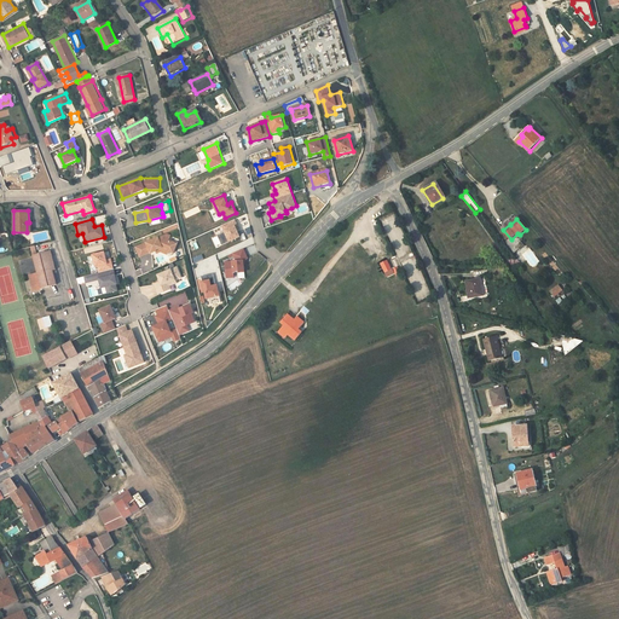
[(223,225),(230,242),(241,237),(236,226),(238,226),(235,220),(223,225)]
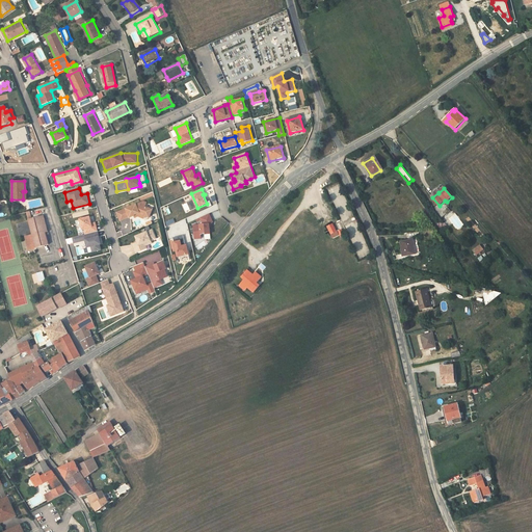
[(143,201),(116,212),(120,222),(137,214),(139,218),(144,219),(145,217),(150,218),(153,210),(145,207),(148,203),(143,201)]
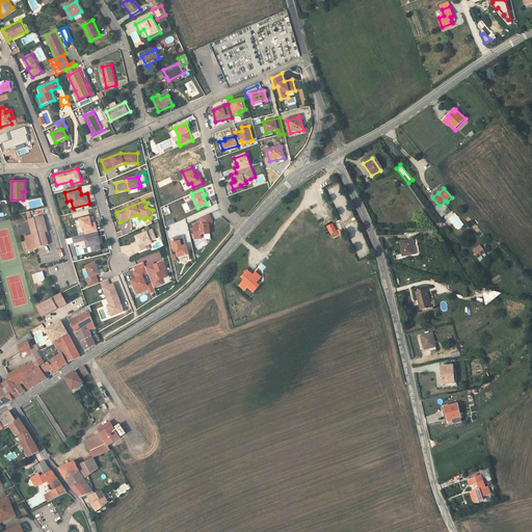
[(193,225),(194,239),(201,238),(201,235),(205,234),(206,235),(210,234),(209,224),(213,222),(212,219),(209,214),(201,218),(201,219),(204,224),(193,225)]
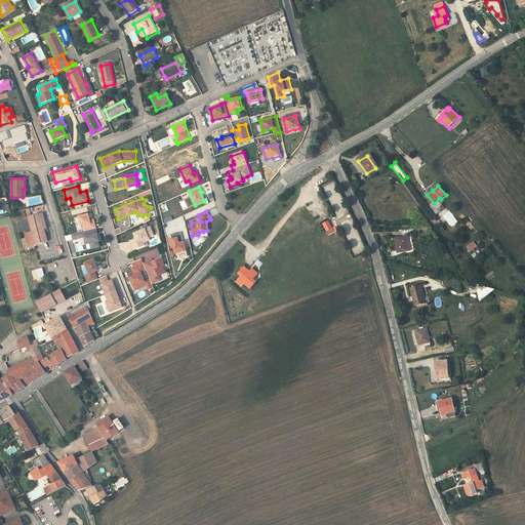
[(31,233),(25,235),(28,247),(47,242),(45,231),(47,230),(43,213),(32,216),(28,217),(31,233)]
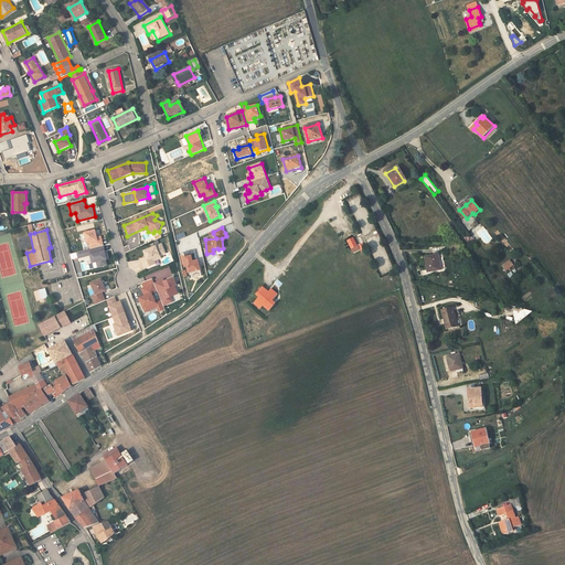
[(95,231),(84,233),(87,245),(89,244),(91,249),(104,246),(103,241),(98,242),(95,231)]
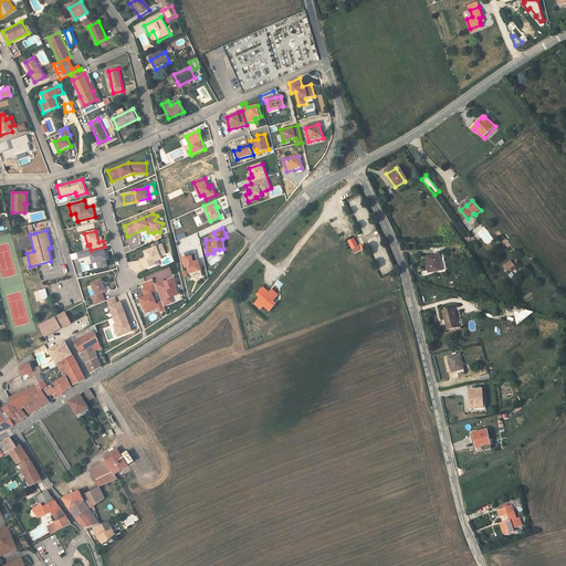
[(354,238),(347,241),(352,250),(358,247),(354,238)]
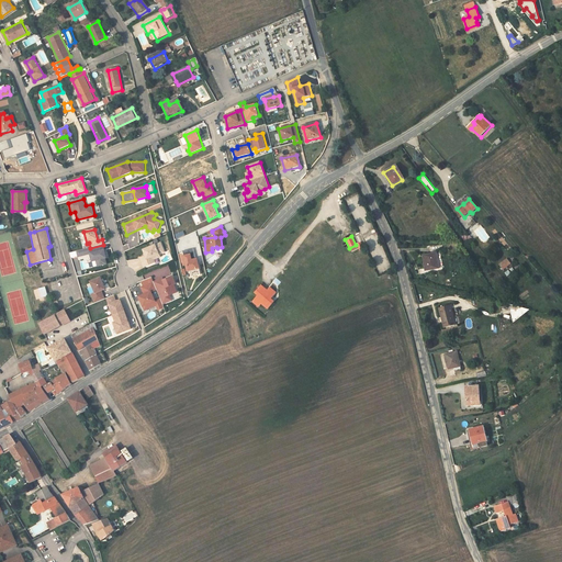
[(161,243),(143,250),(147,260),(149,266),(156,263),(155,260),(161,257),(160,255),(166,253),(161,243)]
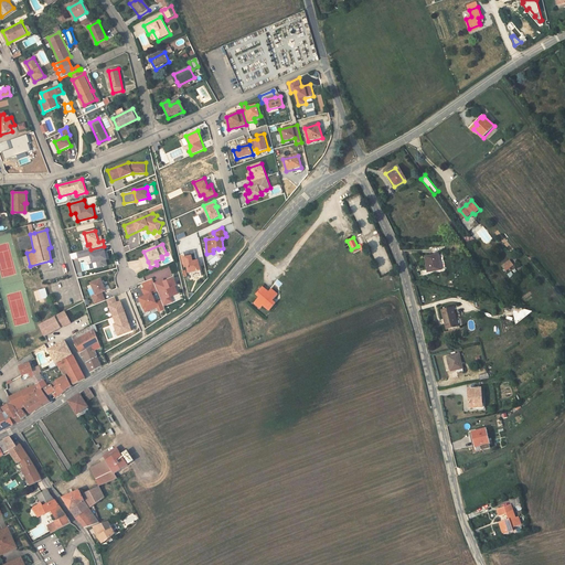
[(104,246),(77,254),(78,259),(91,256),(93,264),(97,263),(98,268),(108,266),(107,260),(108,260),(104,246)]
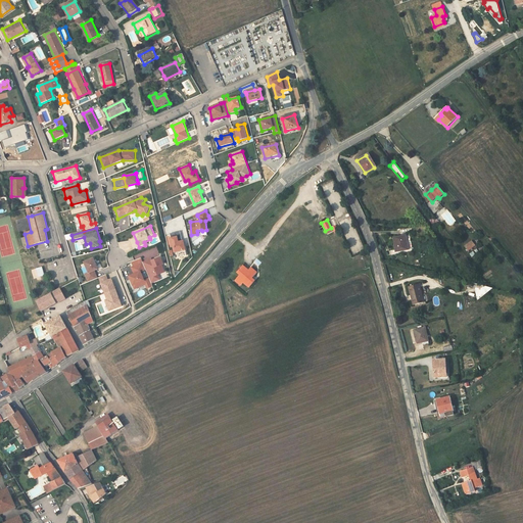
[(178,236),(171,238),(175,253),(186,250),(184,240),(179,242),(178,236)]
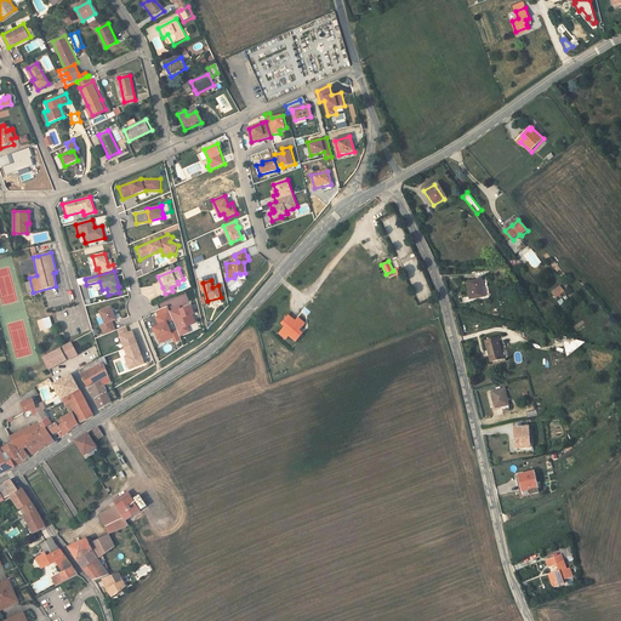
[(479,298),(478,281),(463,284),(465,300),(479,298)]
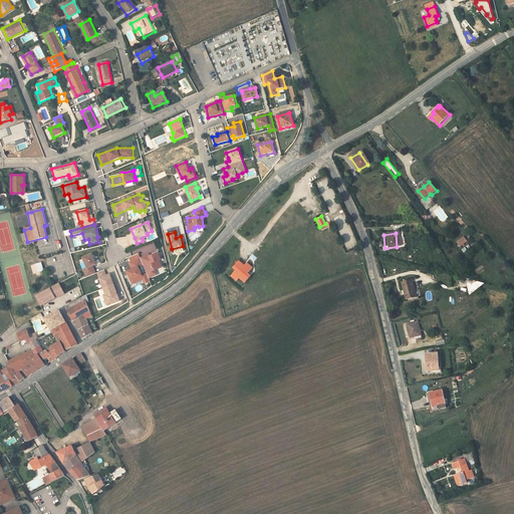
[(464,238),(458,242),(461,246),(467,242),(464,238)]
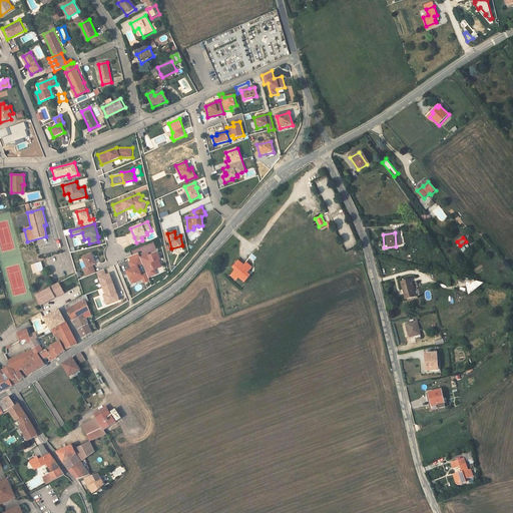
[(140,258),(149,279),(158,275),(156,271),(162,268),(160,261),(161,260),(158,252),(150,255),(149,253),(140,258)]
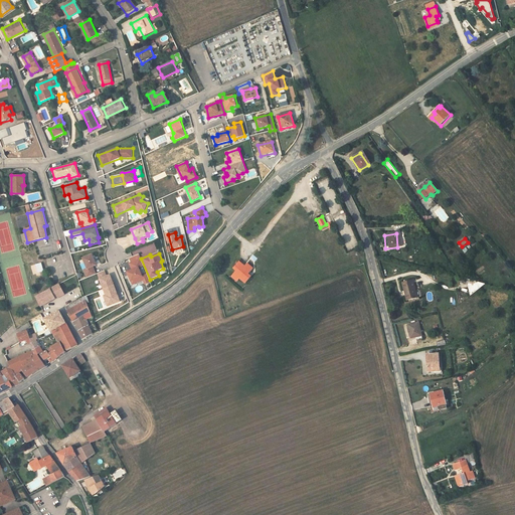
[(93,254),(82,259),(87,269),(88,270),(94,267),(97,266),(93,254)]
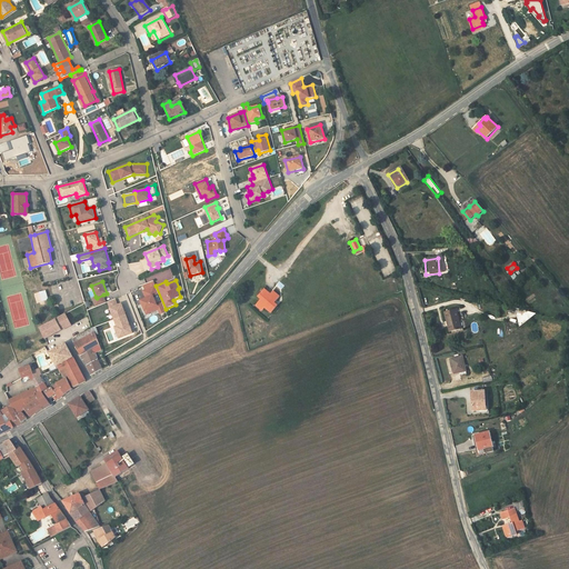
[(160,315),(167,312),(162,305),(159,306),(153,296),(158,293),(155,286),(142,291),(146,298),(140,301),(147,316),(158,310),(160,315)]
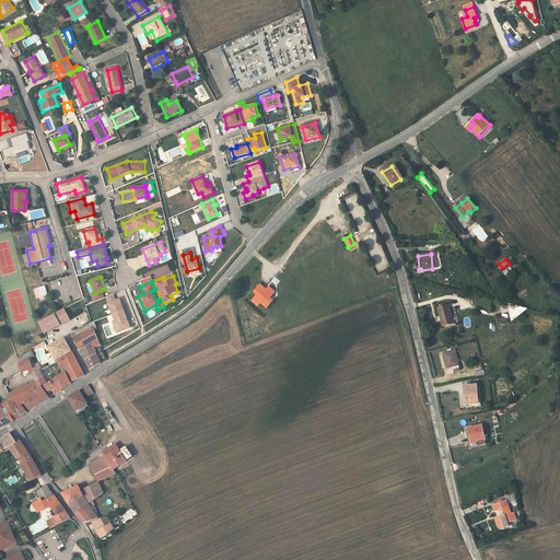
[(268,307),(273,301),(269,298),(275,291),(269,287),(267,289),(260,284),(255,291),(257,293),(252,300),(257,304),(260,302),(268,307)]
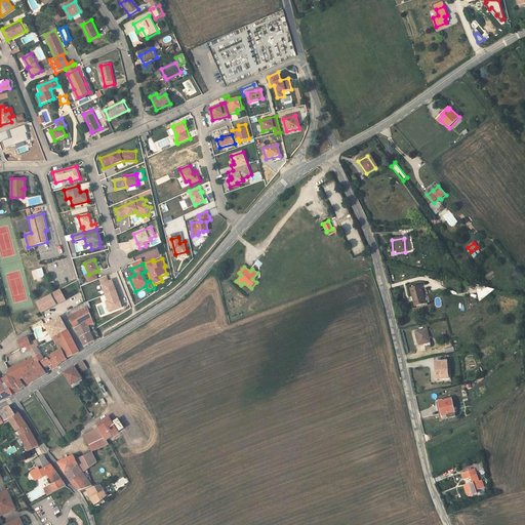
[(89,275),(88,274),(85,275),(88,283),(98,279),(95,272),(89,275)]
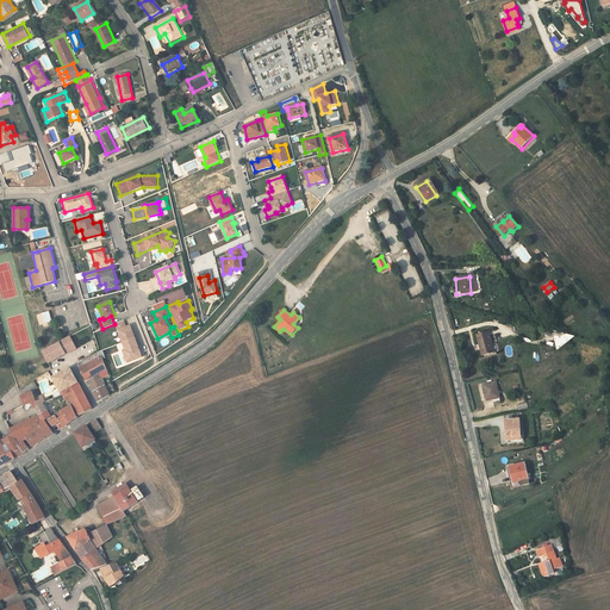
[(125,321),(116,324),(125,349),(124,350),(129,365),(144,359),(131,325),(126,327),(125,321)]
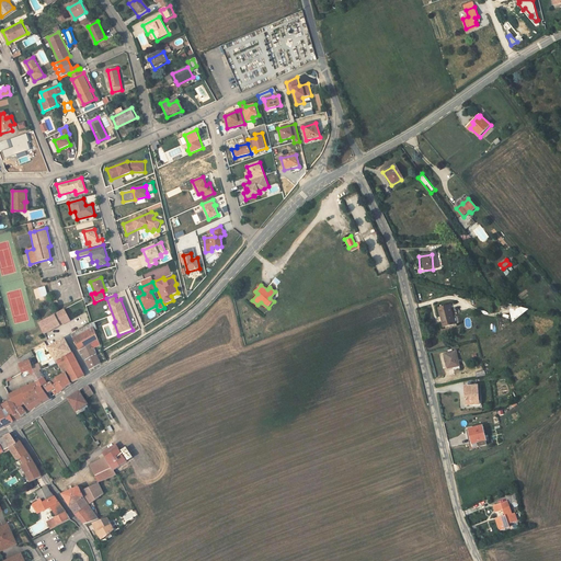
[(445,327),(454,324),(450,305),(441,307),(445,327)]
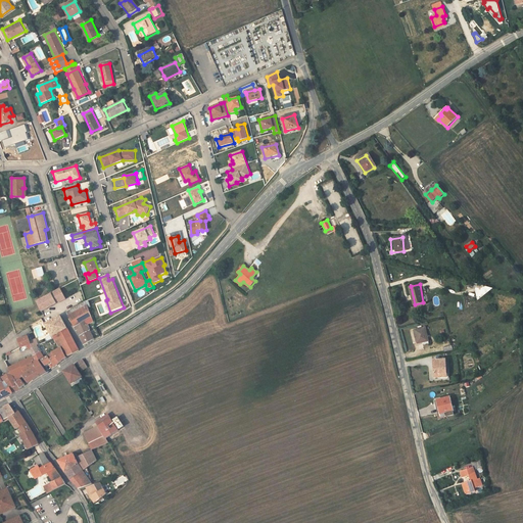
[(477,302),(493,289),(474,284),(477,302)]
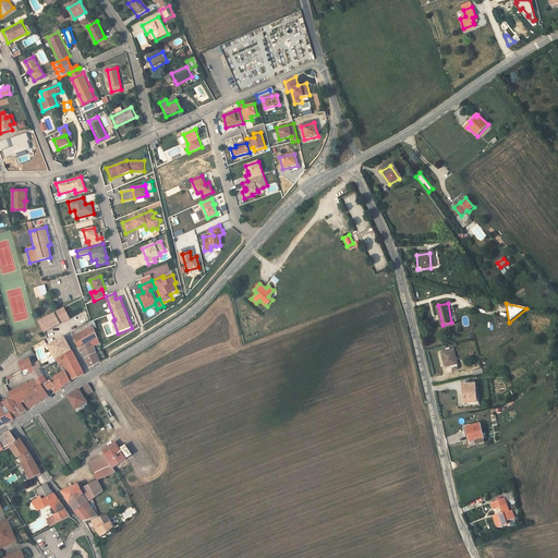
[(64,307),(55,314),(60,325),(70,319),(64,307)]
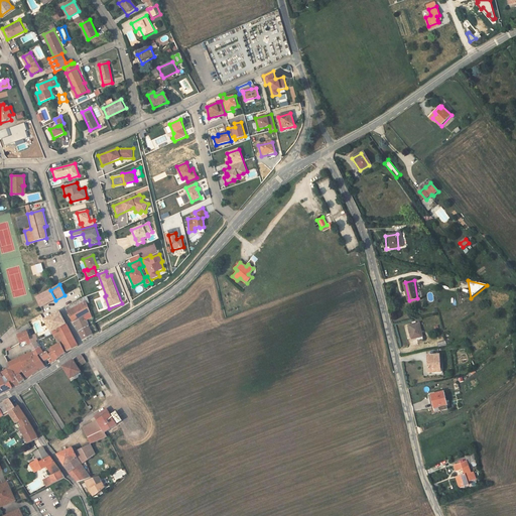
[(50,290),(37,297),(42,307),(55,300),(50,290)]
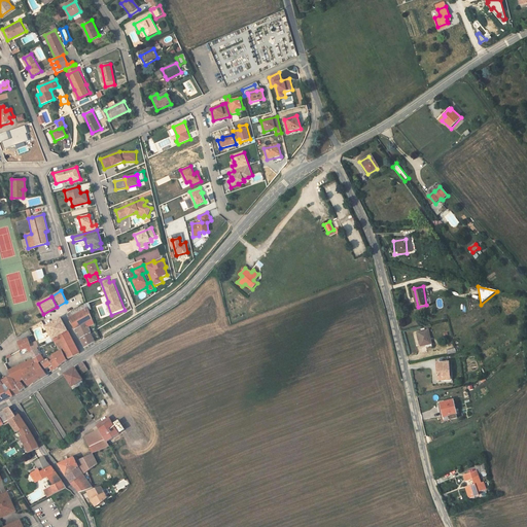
[(75,336),(77,335),(83,350),(100,340),(85,305),(71,313),(74,317),(68,321),(75,336)]
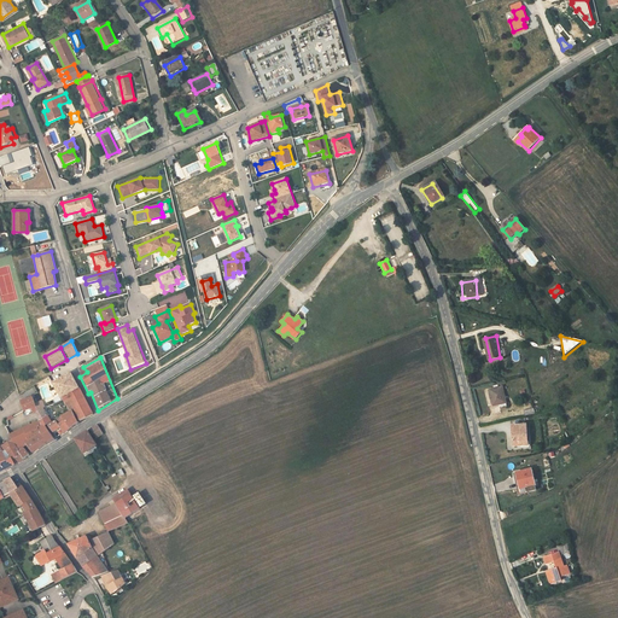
[(63,401),(71,413),(73,412),(80,423),(91,418),(92,417),(71,374),(52,385),(63,401)]
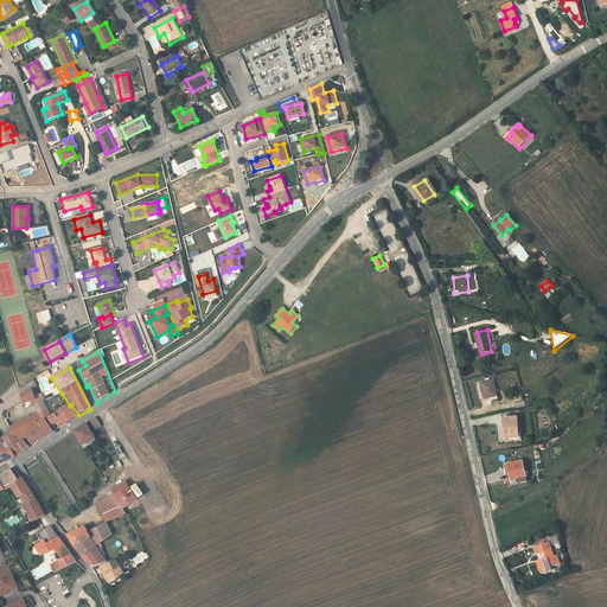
[(492,400),(499,398),(494,379),(480,383),(484,397),(490,396),(490,397),(490,398),(491,398),(492,398),(492,400)]
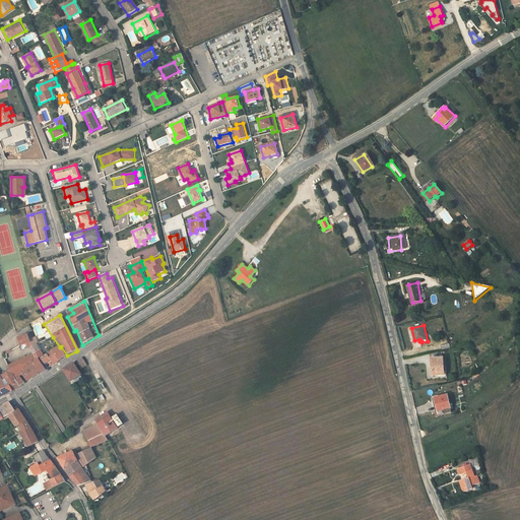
[(25,336),(17,340),(20,347),(21,348),(23,347),(25,350),(27,349),(30,348),(25,336)]
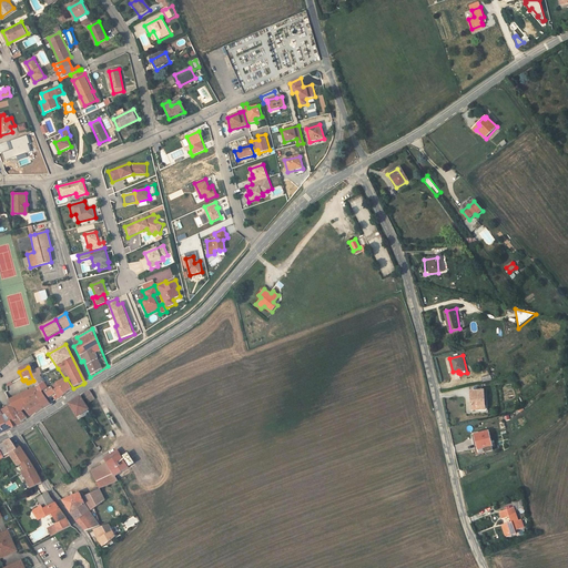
[(36,393),(32,394),(37,403),(43,399),(40,393),(44,389),(38,378),(33,381),(30,382),(34,389),(36,393)]
